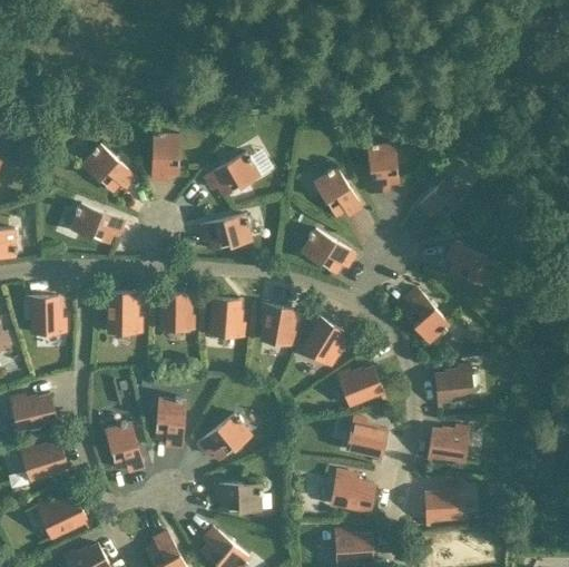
[(167,176),(178,176),(179,136),(163,136),(163,133),(157,133),(157,136),(153,135),(151,182),(167,183),(167,176)]
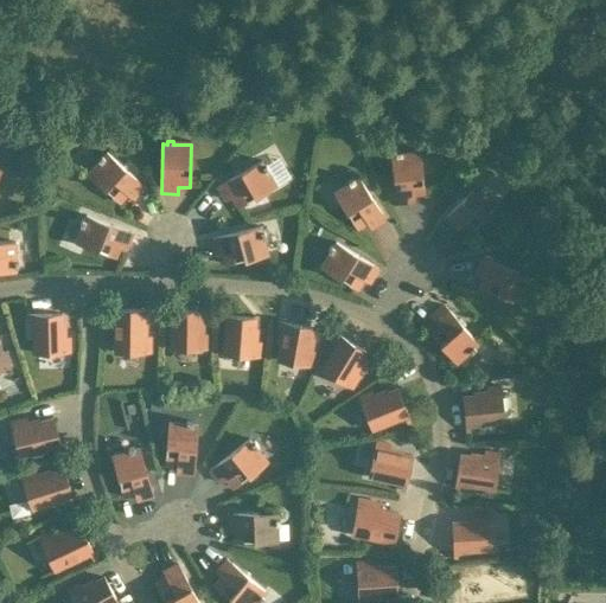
[(391,158),(397,206),(413,205),(413,198),(425,197),(420,154),(402,156),(402,153),(396,154),(396,156),(391,158)]
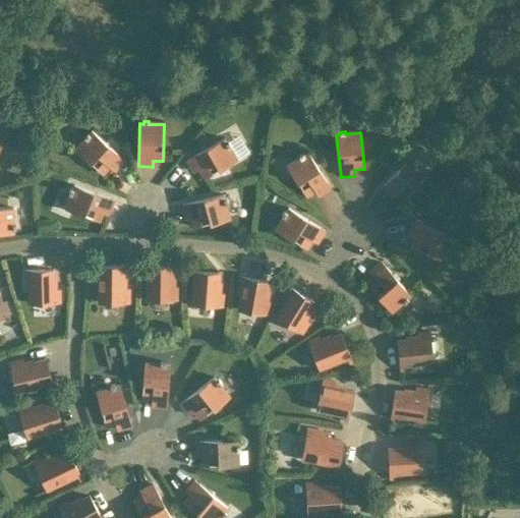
[(114,173),(123,163),(93,133),(90,136),(88,134),(84,138),(85,140),(75,152),(103,176),(110,169),(114,173)]
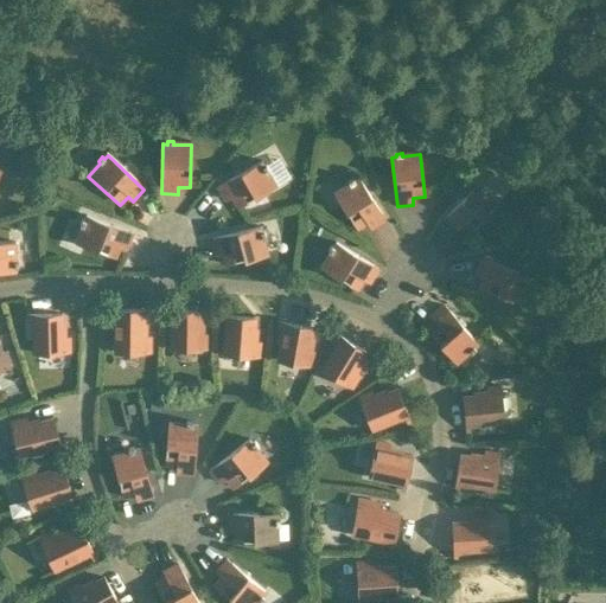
[(233,199),(238,210),(276,188),(267,173),(269,172),(267,167),(265,168),(262,164),(218,188),(227,203),(233,199)]
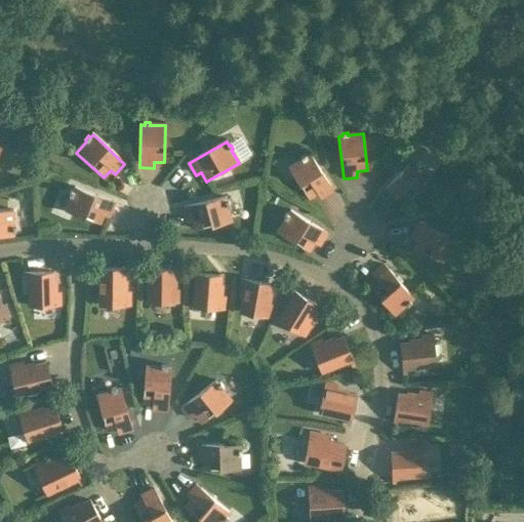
[(321,200),(333,192),(310,156),(307,158),(306,156),(300,159),(303,161),(289,169),(309,200),(318,195),(321,200)]
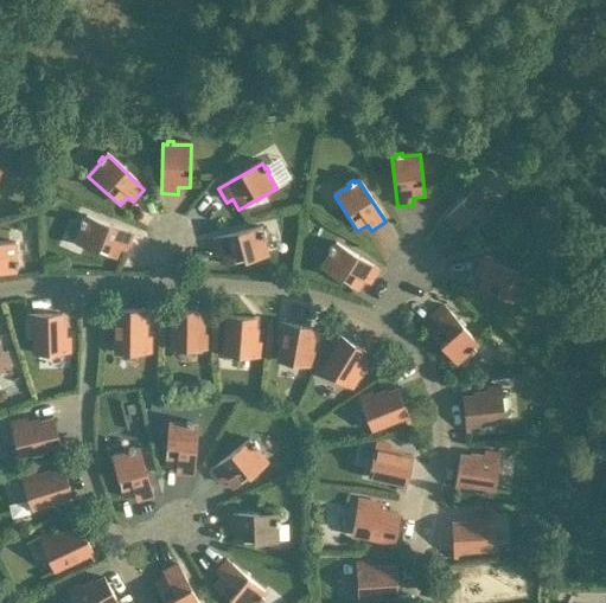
[(459,193),(466,199),(445,222),(457,233),(461,229),(470,237),(499,205),(486,193),(488,191),(484,187),(482,188),(478,186),(477,187),(470,181),(459,193)]
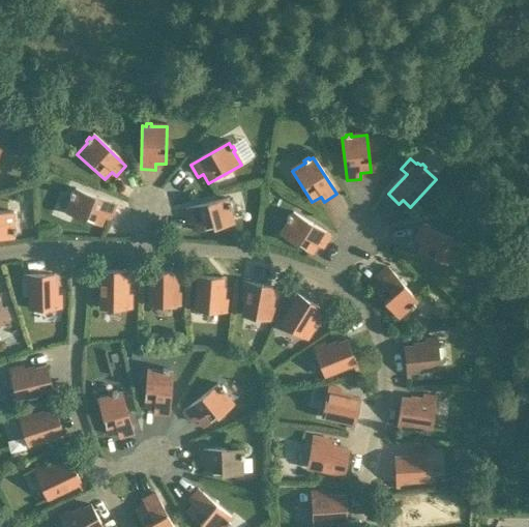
[(71,199),(66,213),(101,228),(106,217),(111,220),(116,207),(76,191),(74,195),(71,194),(69,199),(71,199)]
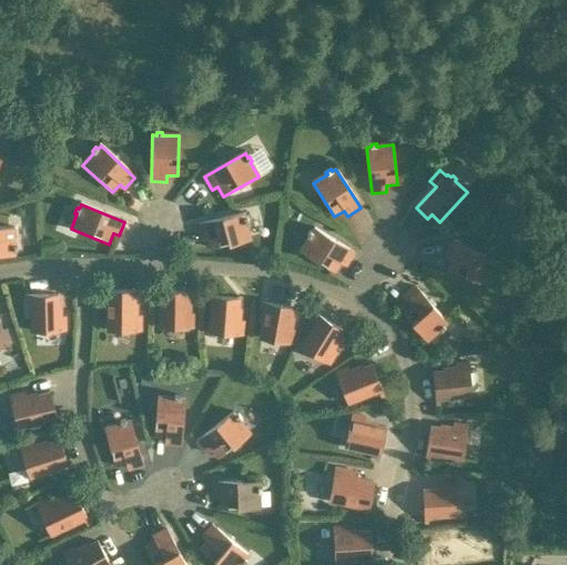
[(209,240),(211,251),(251,241),(246,224),(249,224),(247,219),(245,219),(244,214),(199,226),(202,241),(209,240)]
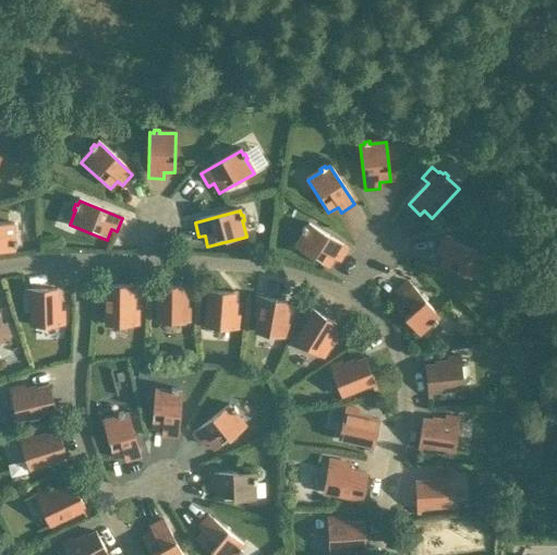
[(0,251),(14,252),(14,248),(16,248),(16,241),(14,241),(14,226),(0,225),(0,251)]
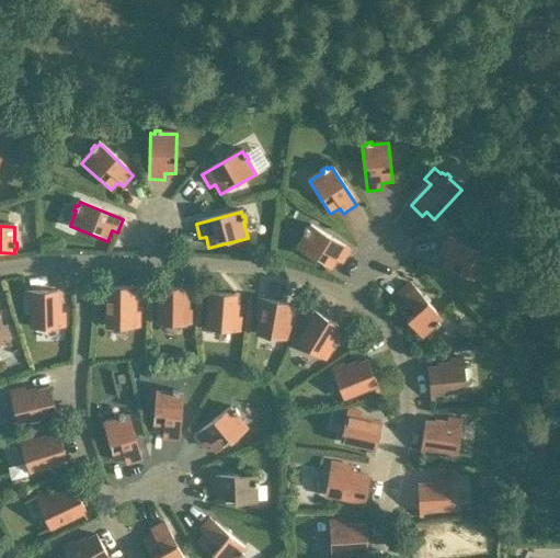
[(297,249),(330,271),(336,261),(342,264),(350,251),(310,227),(308,230),(306,229),(304,234),(306,236),(297,249)]
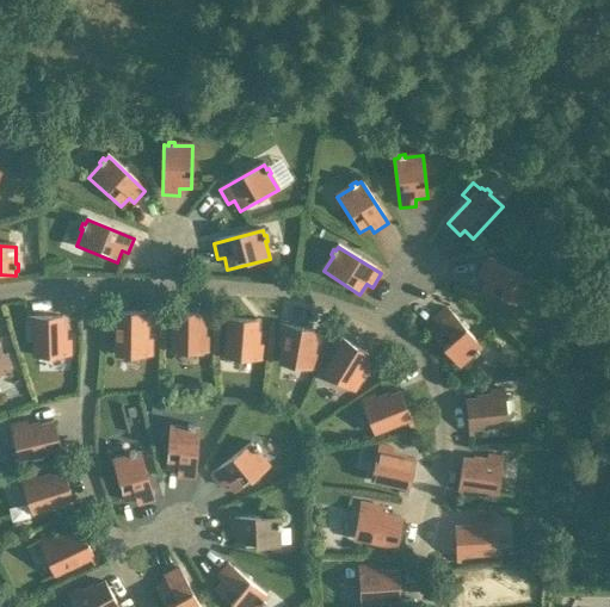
[(486,282),(481,292),(523,307),(529,290),(531,291),(533,285),(530,284),(533,279),(485,264),(479,279),(486,282)]
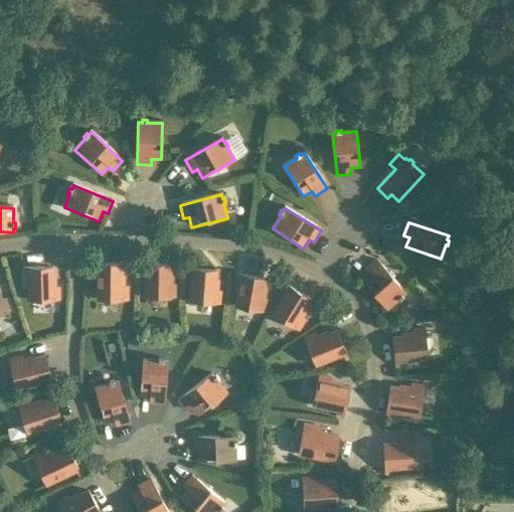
[(405,293),(377,262),(367,271),(370,275),(362,282),(387,309),(398,299),(399,301),(403,298),(402,296),(405,293)]
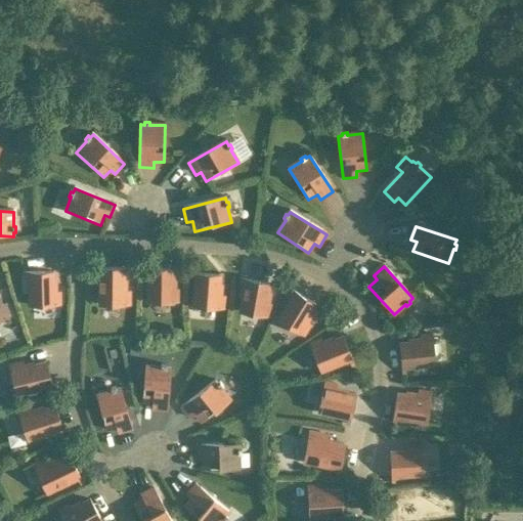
[(124,270),(93,270),(93,272),(99,273),(99,307),(130,307),(130,294),(124,294),(124,270)]
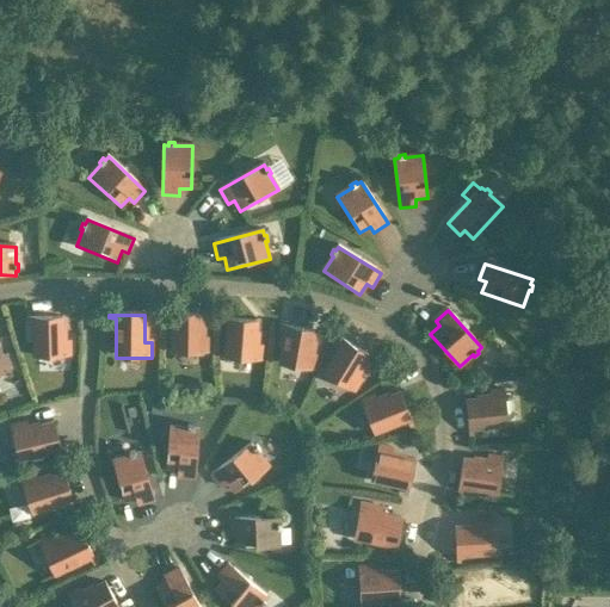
[(202,340),(202,316),(166,315),(166,319),(173,319),(173,354),(209,354),(209,340),(202,340)]
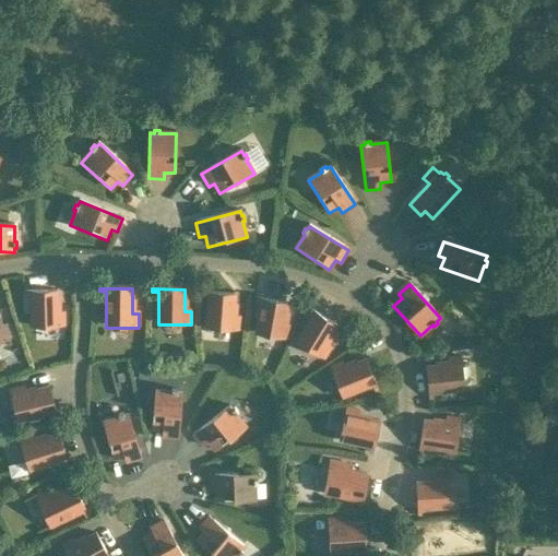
[(57,292),(24,293),(24,296),(31,296),(32,328),(64,327),(64,314),(58,315),(57,292)]
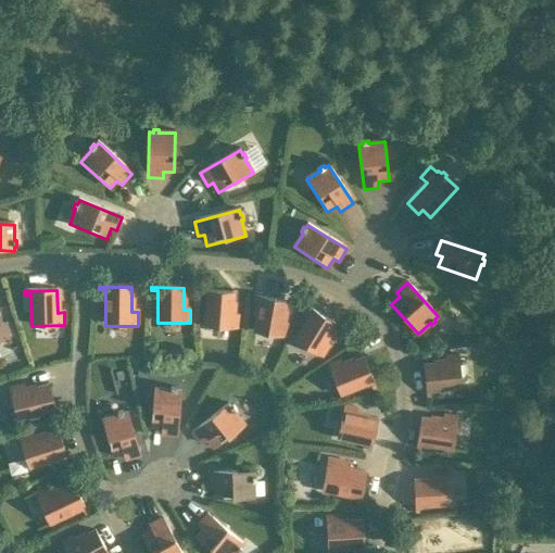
[(232,316),(234,294),(202,292),(201,294),(207,296),(205,327),(238,330),(239,317),(232,316)]
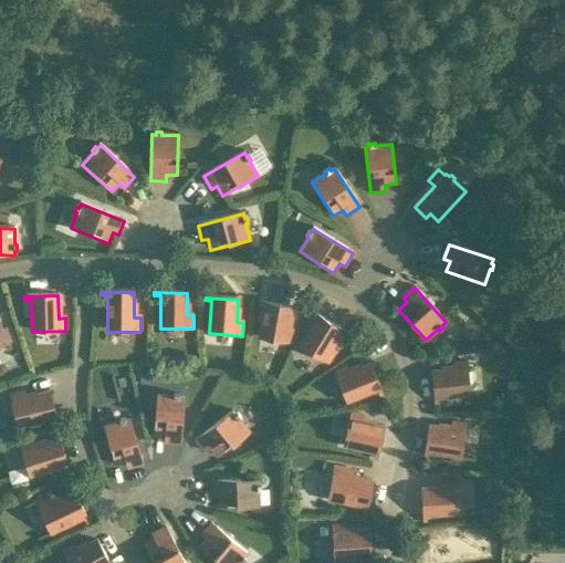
[(292,309),(259,303),(259,306),(265,308),(260,340),(292,345),(294,332),(288,331),(292,309)]
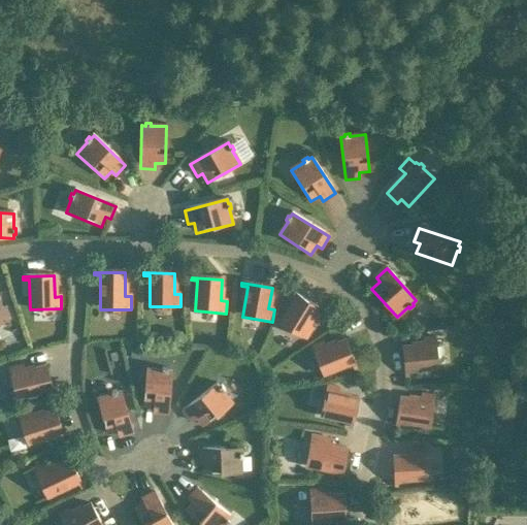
[(319,308),(292,293),(291,295),(296,298),(280,324),(306,340),(313,330),(307,327),(319,308)]
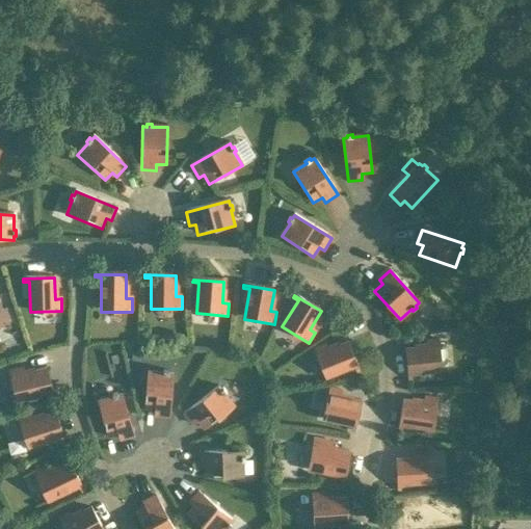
[(427,348),(405,351),(409,381),(412,381),(412,375),(442,372),(439,341),(426,342),(427,348)]
